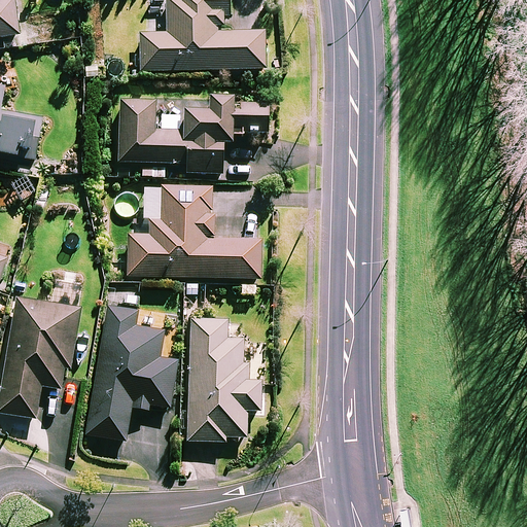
[(0,0),(0,40),(22,39),(18,0),(0,0)]
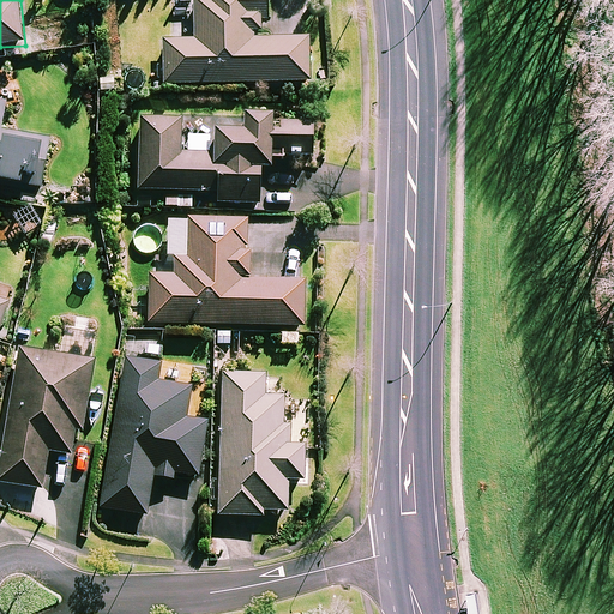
[(166,40),(166,86),(317,84),(315,29),(269,30),(268,0),(194,0),(196,38),(166,40)]
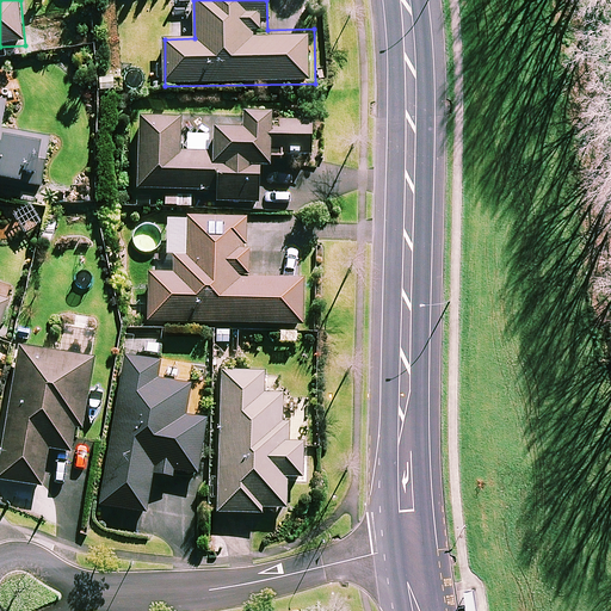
[(0,122),(4,102),(0,100),(0,179),(41,187),(51,134),(0,123),(0,122)]
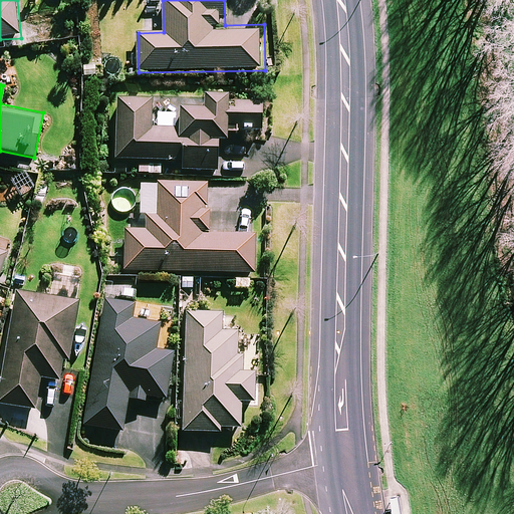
[(262,134),(263,100),(117,93),(114,158),(184,161),(183,173),(214,174),(216,132),(262,134)]
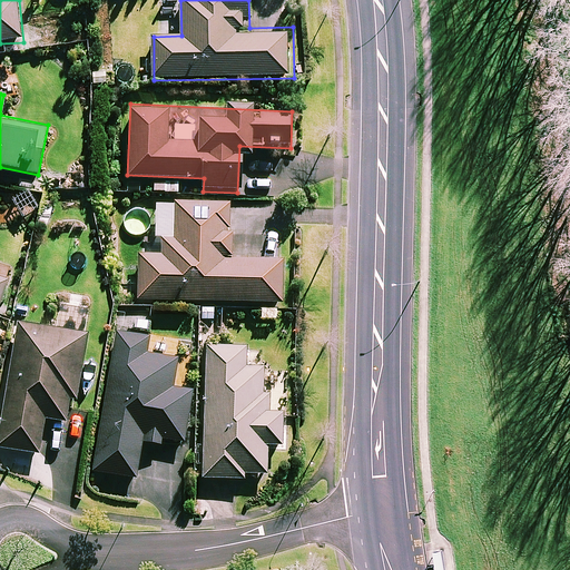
[(139,298),(283,302),(284,259),(228,258),(229,204),(161,203),(160,251),(139,251),(139,298)]
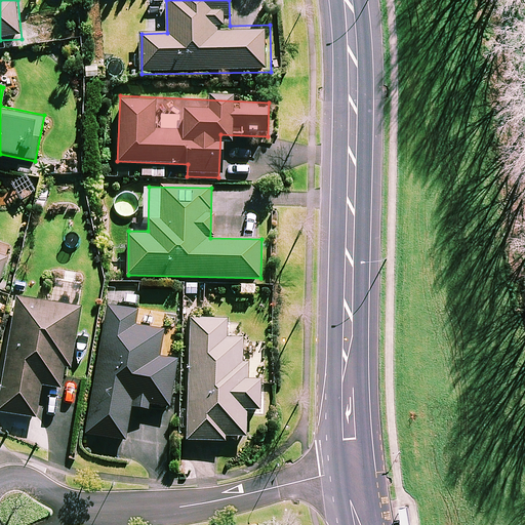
[(0,287),(3,289),(23,239),(0,230),(0,287)]
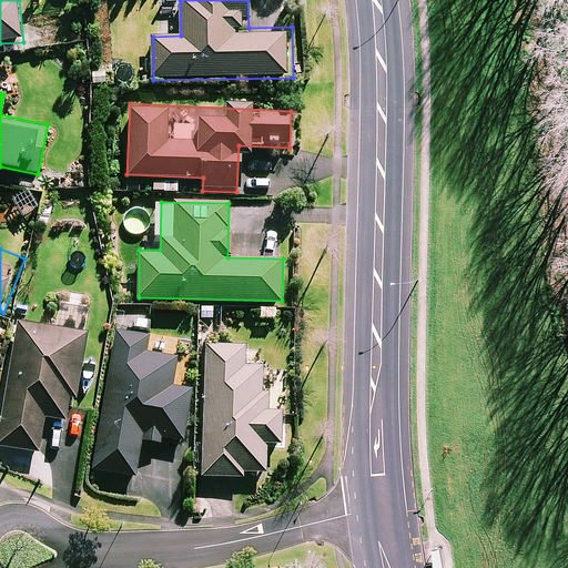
[(213,318),(213,305),(202,304),(202,318),(213,318)]
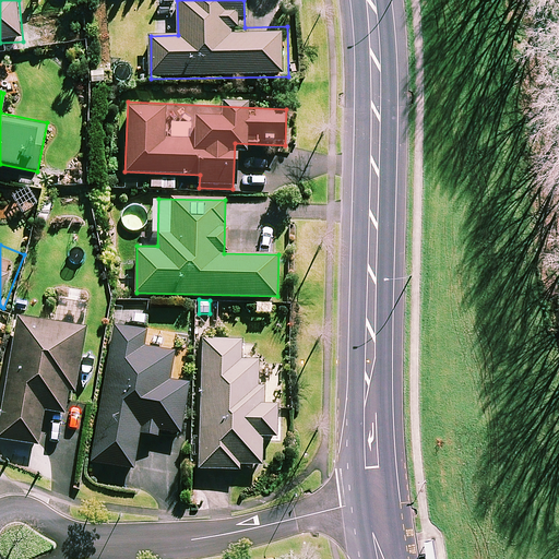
[(86,323),(11,312),(0,381),(0,435),(36,441),(40,409),(72,414),(86,323)]
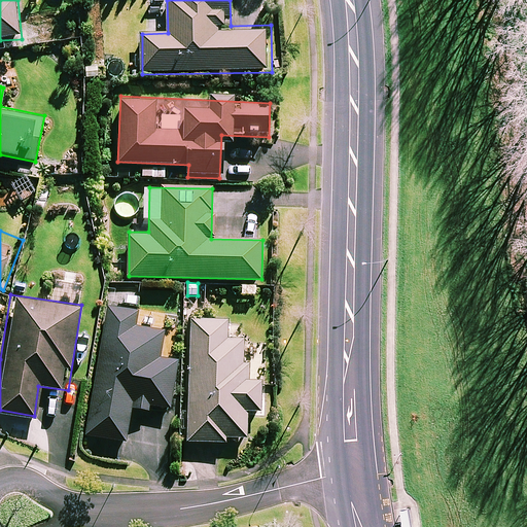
[(142,313),(104,306),(80,435),(125,444),(133,402),(171,410),(180,361),(159,357),(164,327),(140,323),(142,313)]
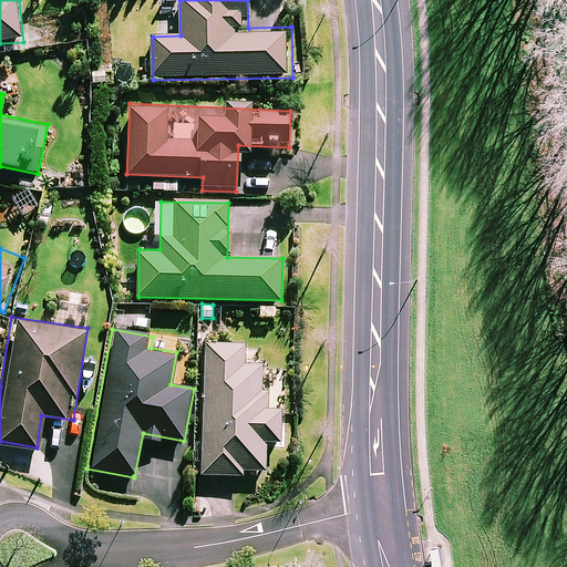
[(246,347),(203,344),(196,480),(238,482),(238,474),(266,475),(268,441),(279,441),(280,413),(260,412),(263,367),(245,366),(246,347)]
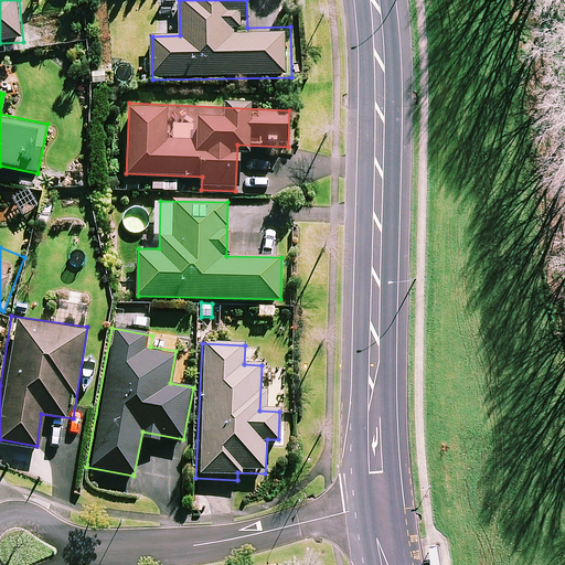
[(439,564),(438,547),(429,548),(432,564),(439,564)]
